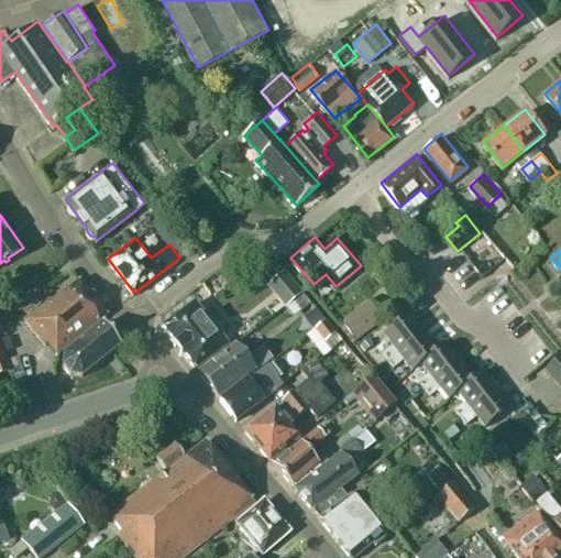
[(304,290),(286,267),(268,283),(286,305),(304,290)]
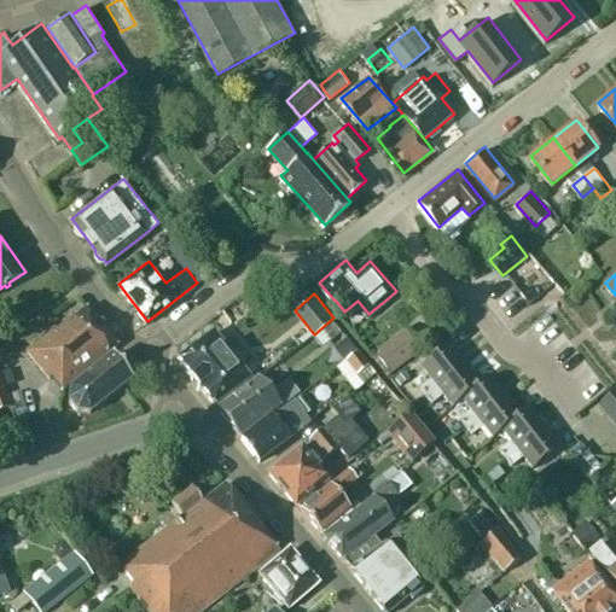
[(120,341),(115,336),(88,303),(57,328),(54,326),(28,347),(51,376),(53,373),(63,386),(120,341)]
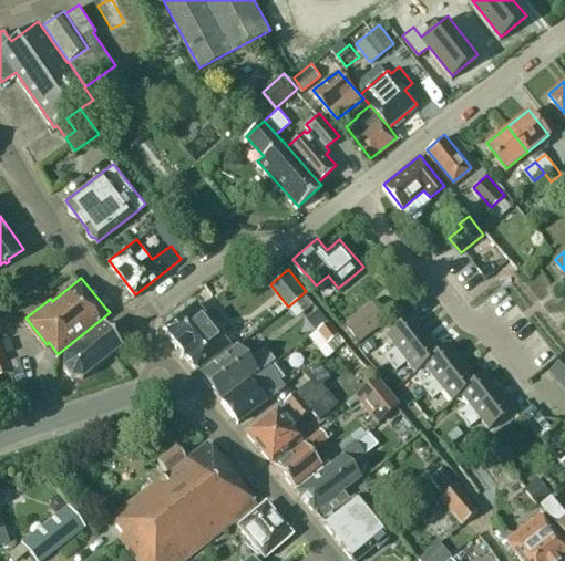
[(387,318),(372,299),(345,320),(359,340),(387,318)]
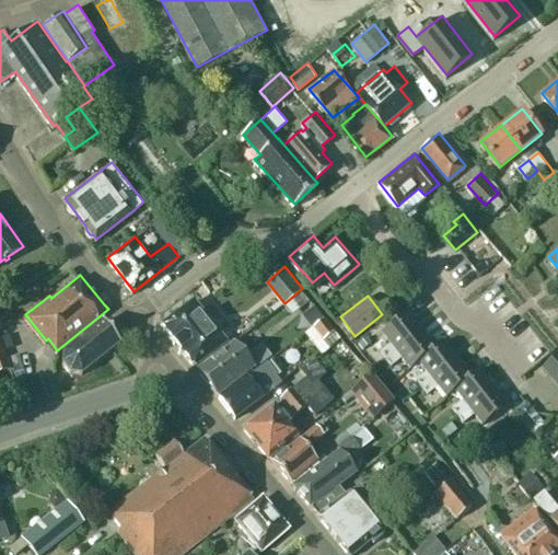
[(196,363),(228,339),(194,298),(161,323),(174,339),(181,348),(182,348),(196,363)]
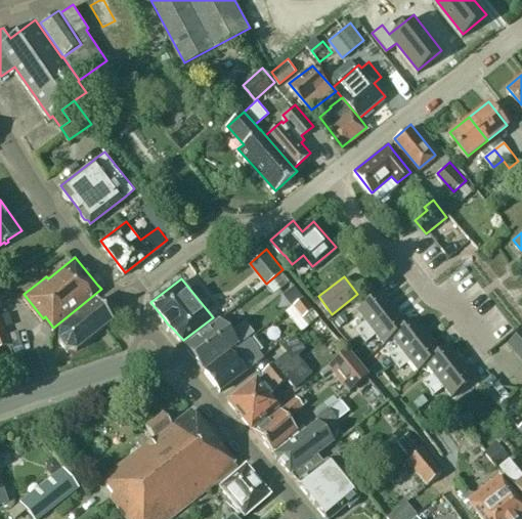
[(0,293),(0,303),(12,295),(8,288),(0,293)]
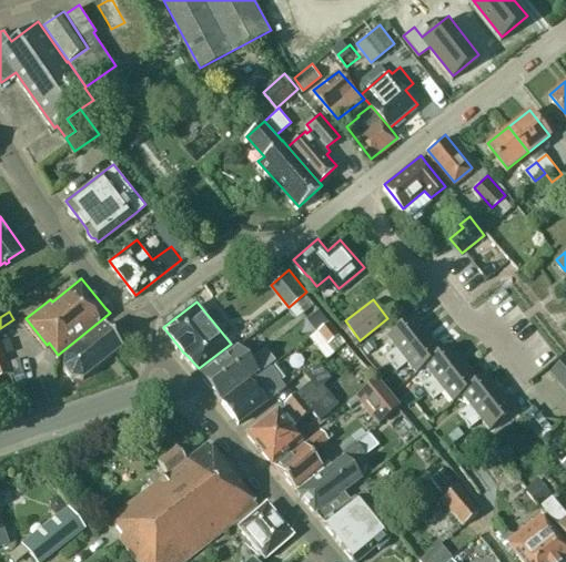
[(392,360),(427,331),(413,314),(388,333),(397,344),(386,354),(392,360)]
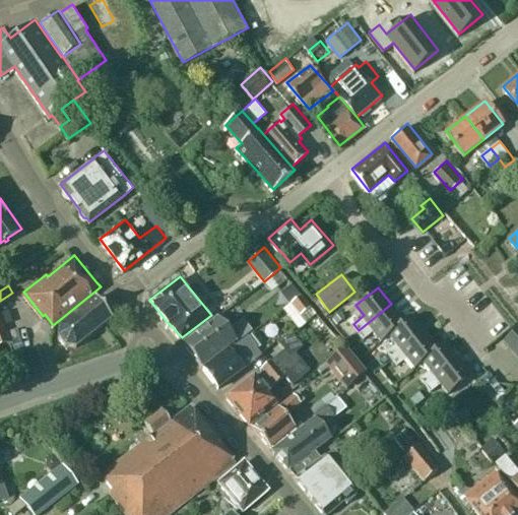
[(301,313),(311,305),(302,293),(292,301),(301,313)]
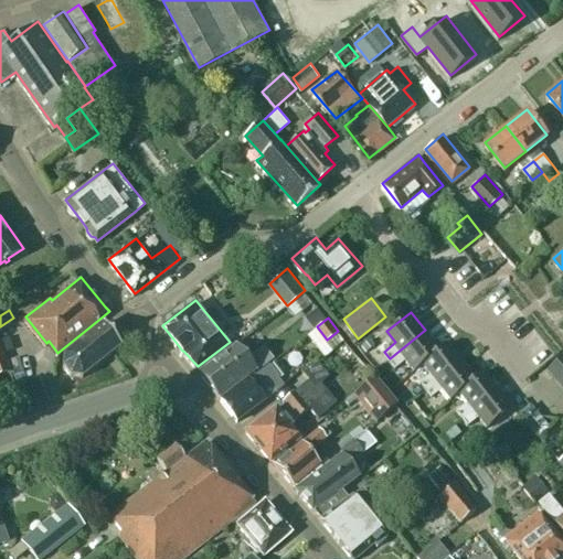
[(123,343),(105,321),(105,320),(65,352),(64,363),(72,373),(83,374),(123,343)]
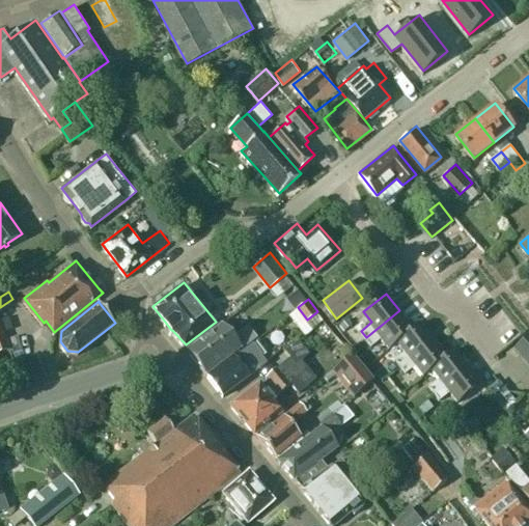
[(399,310),(366,337),(371,344),(382,336),(390,345),(398,339),(397,339),(413,327),(412,327),(399,310)]
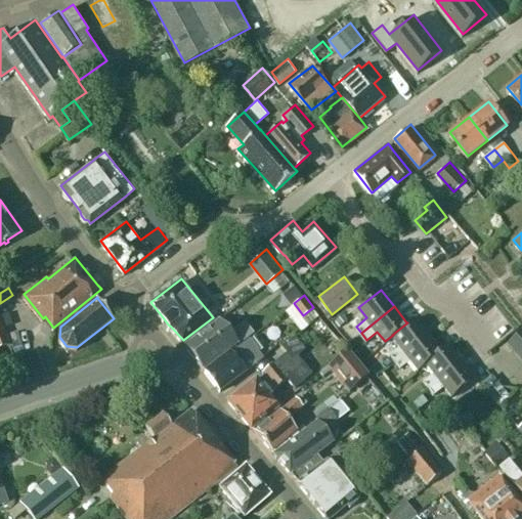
[(0,345),(9,343),(6,333),(0,313),(0,372),(6,370),(0,351),(0,345)]
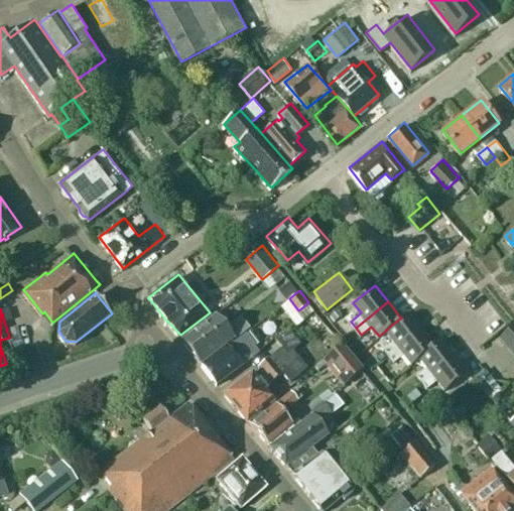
[(386,330),(387,330),(394,339),(384,347),(389,354),(421,328),(408,311),(400,317),(401,317),(386,330)]
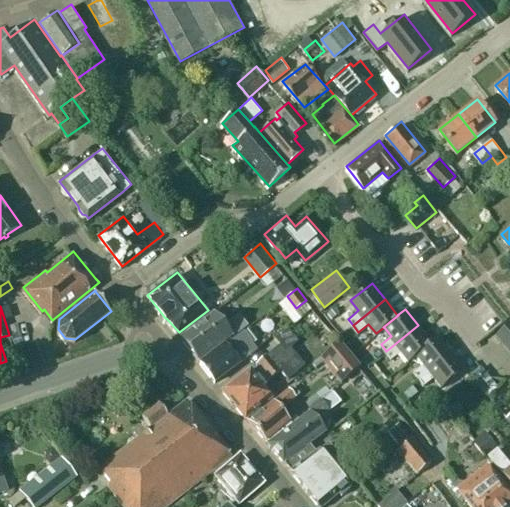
[(234,334),(249,323),(240,312),(225,323),(215,310),(181,336),(199,359),(233,333),(234,334)]
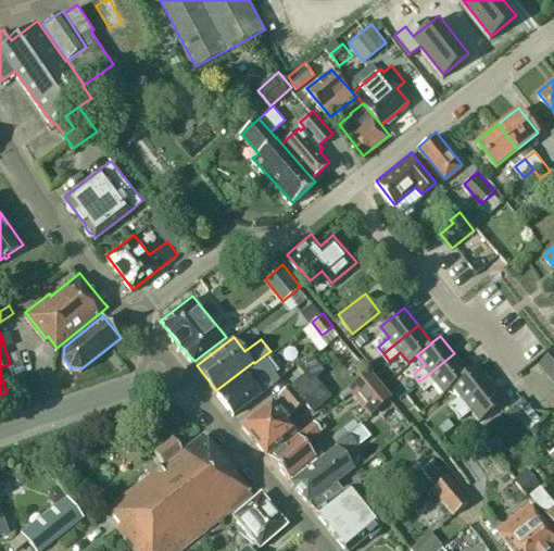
[(553,348),(538,362),(553,379),(553,348)]
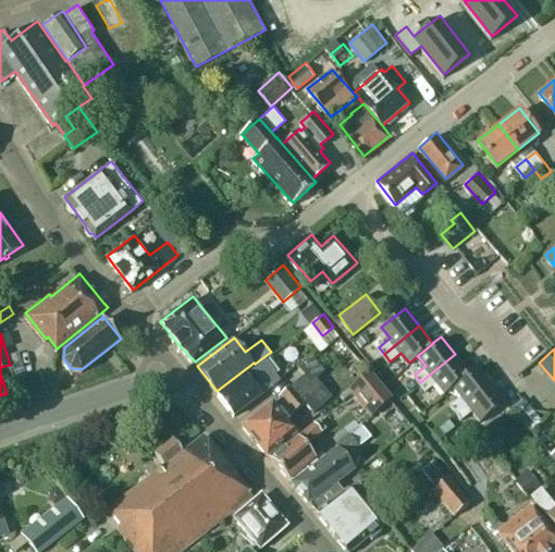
[(455,354),(420,382),(426,390),(436,380),(445,391),(454,384),(453,384),(469,371),(468,371),(455,354)]
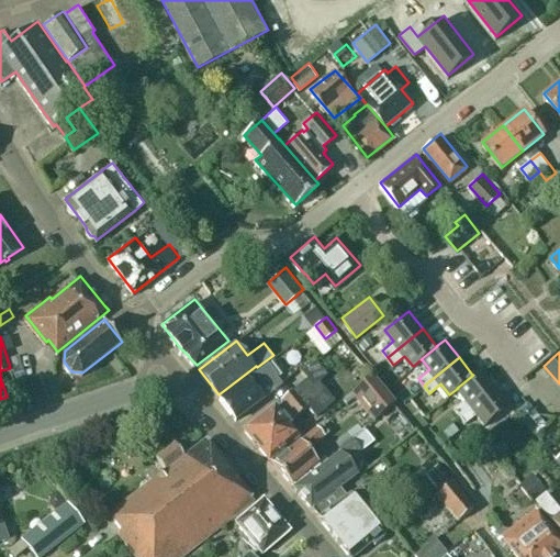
[(303,370),(309,376),(294,387),(282,397),(290,407),(283,412),(275,402),(245,426),(270,457),(300,432),(290,420),(309,403),(316,413),(335,398),(318,379),(327,371),(316,358),(303,370)]
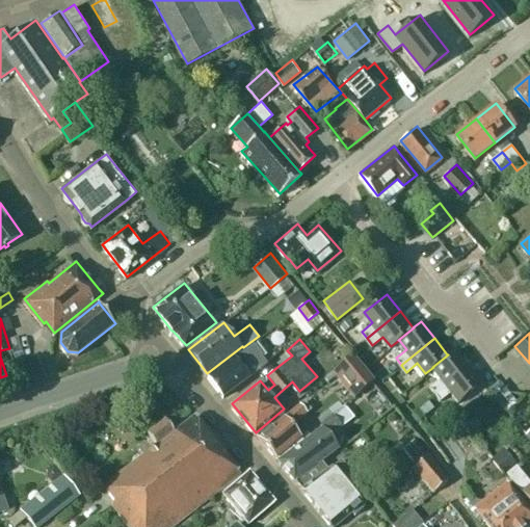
[(242,351),(241,349),(208,374),(223,394),(269,361),(263,353),(264,352),(255,341),(242,351)]
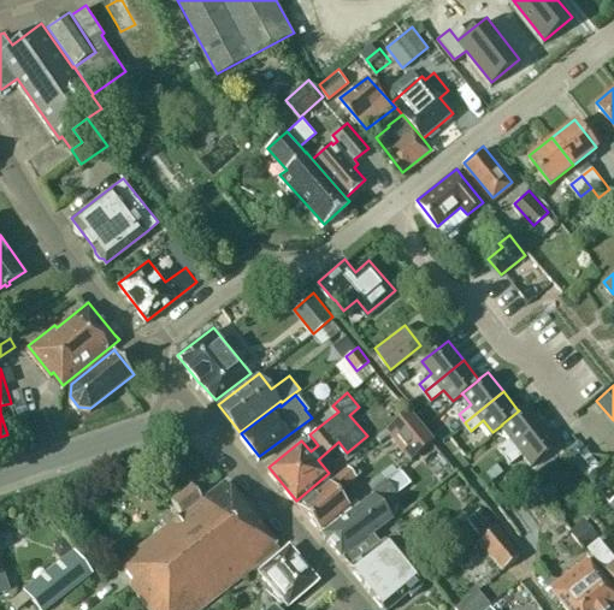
[(501,425),(502,425),(511,436),(499,445),(505,454),(543,422),(527,403),(518,410),(519,410),(501,425)]
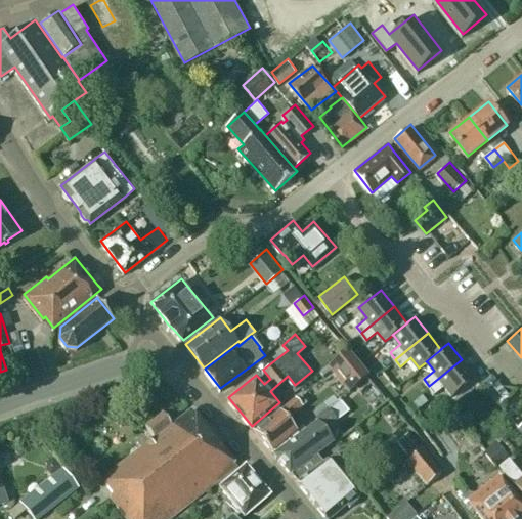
[(348,348),(337,357),(329,363),(348,388),(352,385),(367,373),(348,348)]
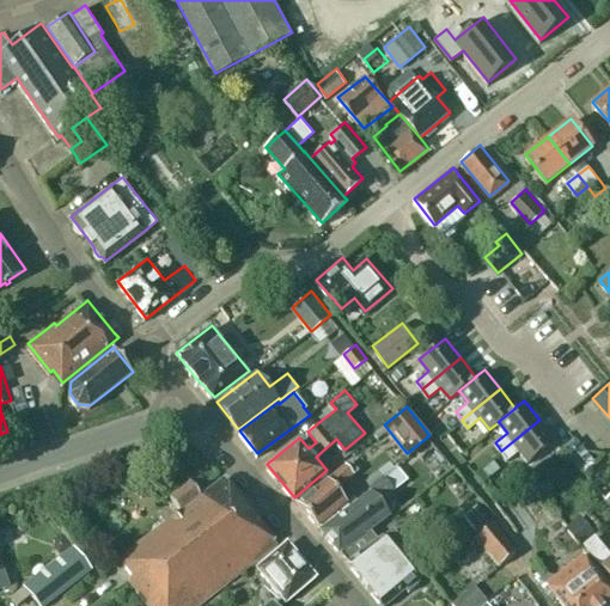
[(555,439),(540,420),(501,451),(507,458),(519,448),(529,460),(555,439)]
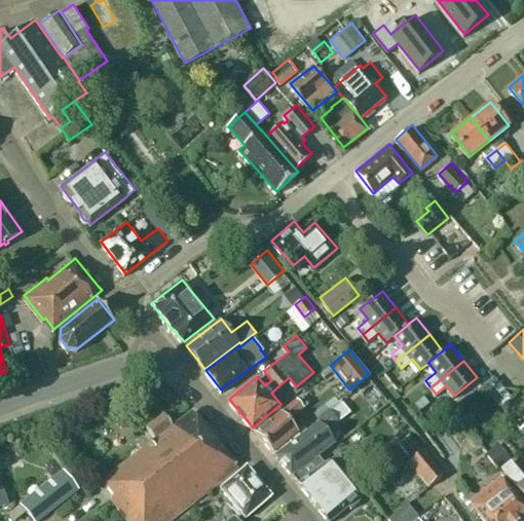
[(494,374),(483,383),(502,406),(513,397),(494,374)]
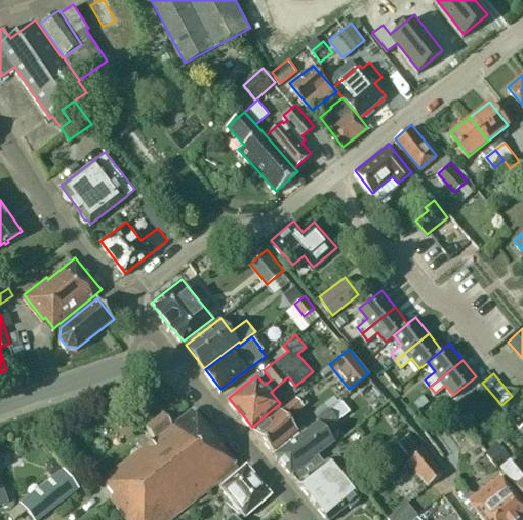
[(300,393),(296,396),(256,430),(273,450),(297,429),(288,417),(304,404),(308,401),(300,393)]
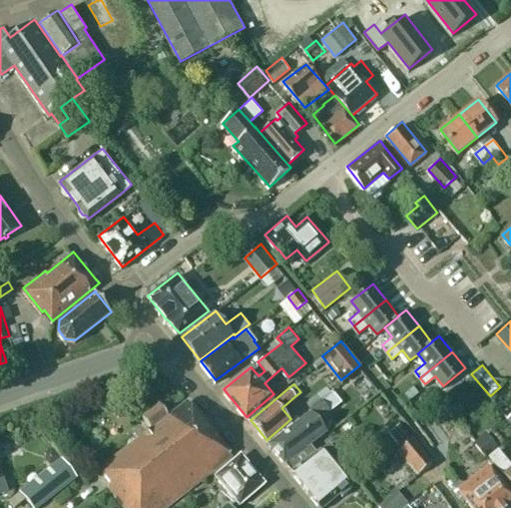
[(285,462),(312,442),(328,430),(319,418),(343,400),(334,389),(310,407),(310,408),(269,442),(284,462),(285,462)]
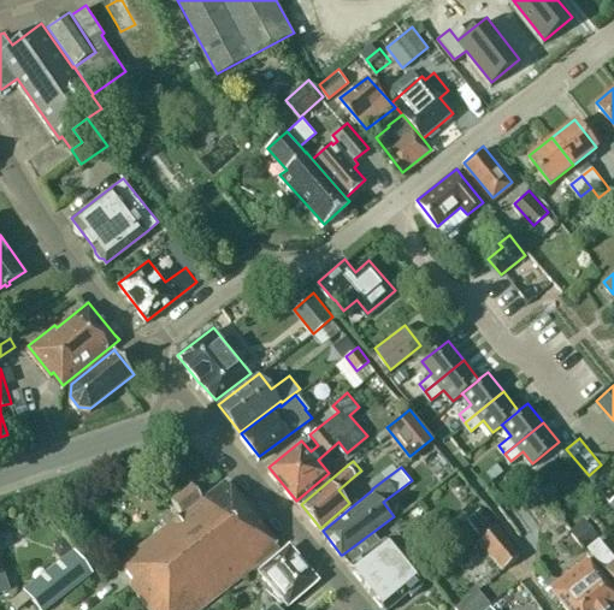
[(153,609),(194,609),(279,545),(228,477),(204,495),(193,481),(172,497),(183,511),(120,560),(134,576),(130,580),(153,609)]
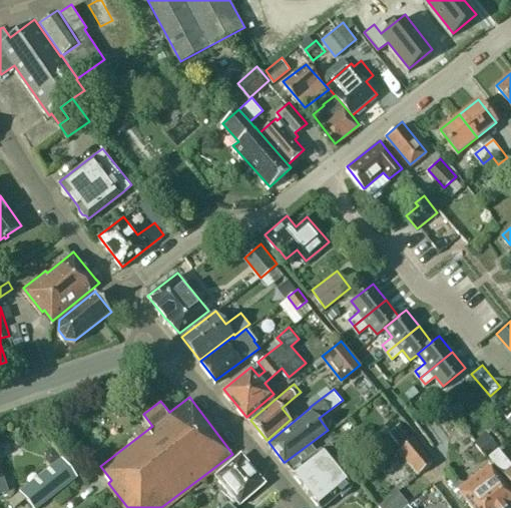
[(401,422),(390,431),(399,443),(410,434),(401,422)]
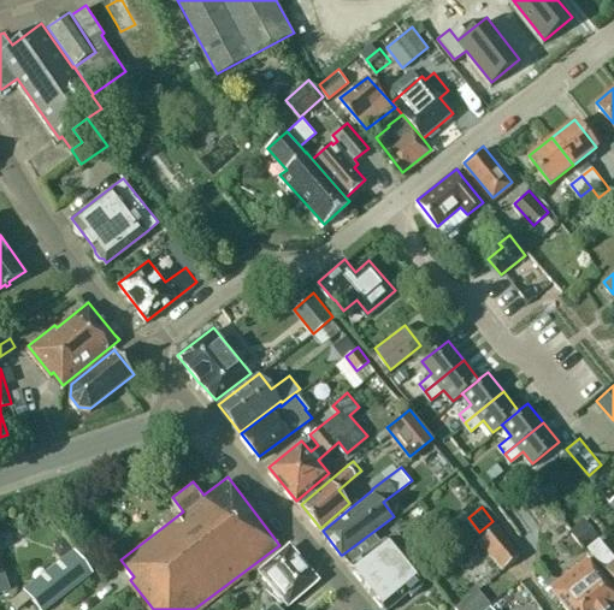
[(566,516),(562,513),(550,523),(573,551),(584,543),(584,544),(598,532),(585,516),(574,525),(567,515),(566,516)]
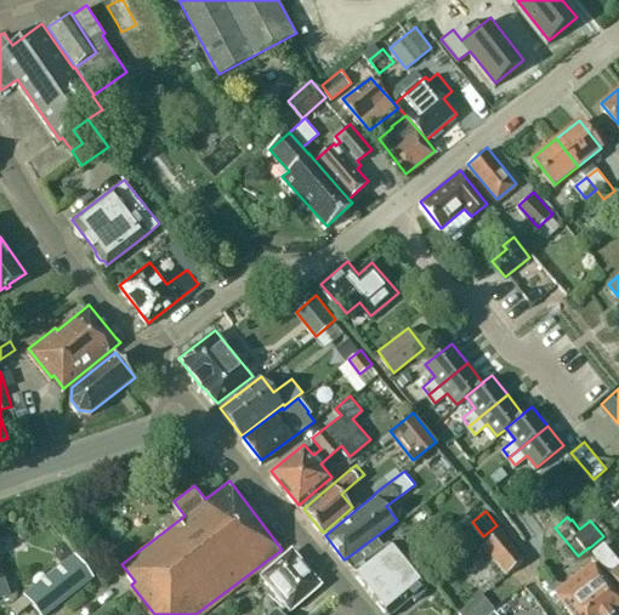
[(507,571),(524,557),(500,529),(483,544),(507,571)]
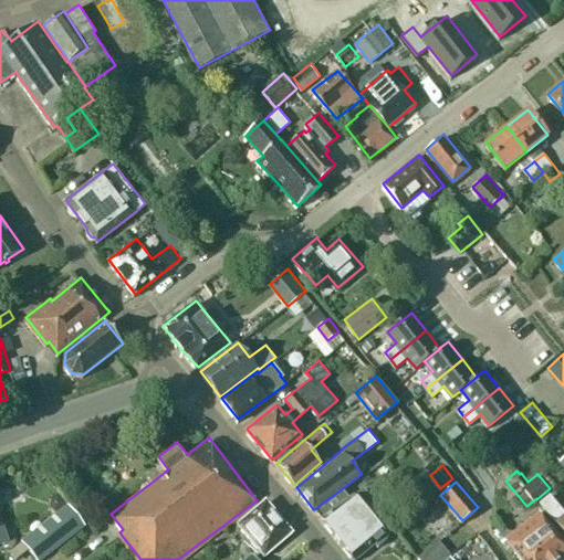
[(344,487),(314,509),(322,518),(355,559),(376,541),(378,545),(388,536),(363,506),(374,497),(364,485),(351,496),(344,487)]
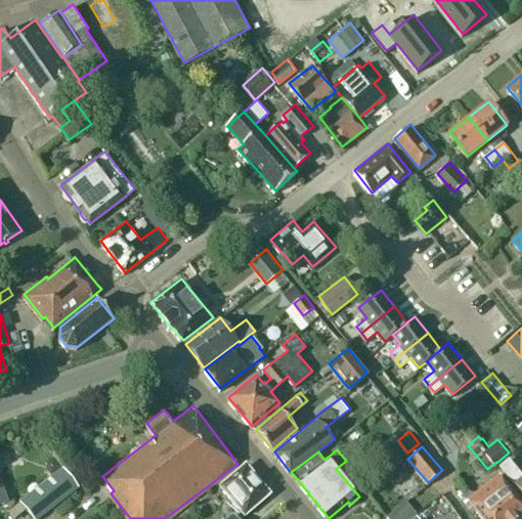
[(521,472),(509,457),(499,465),(521,491),(521,472)]
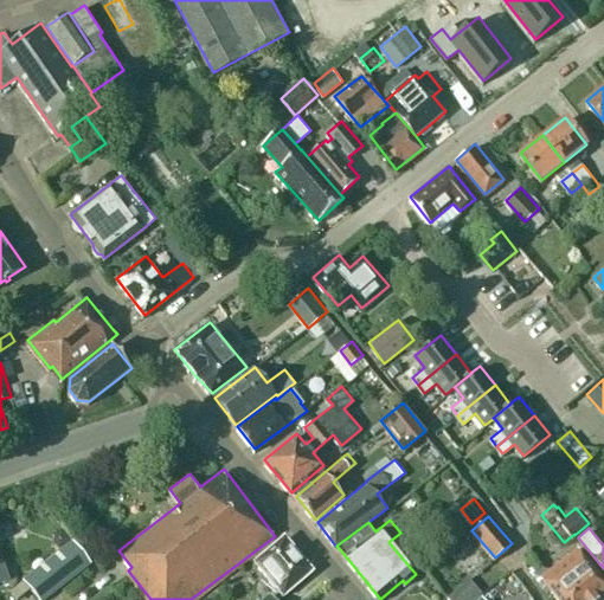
[(283,593),(313,568),(284,535),(255,560),(283,593)]
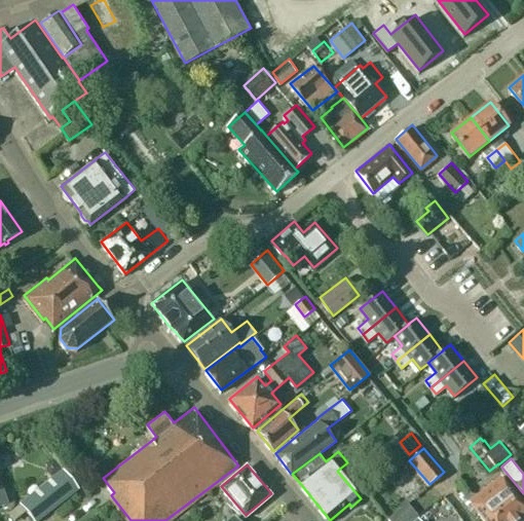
[(36,520),(79,486),(64,467),(21,501),(36,520)]
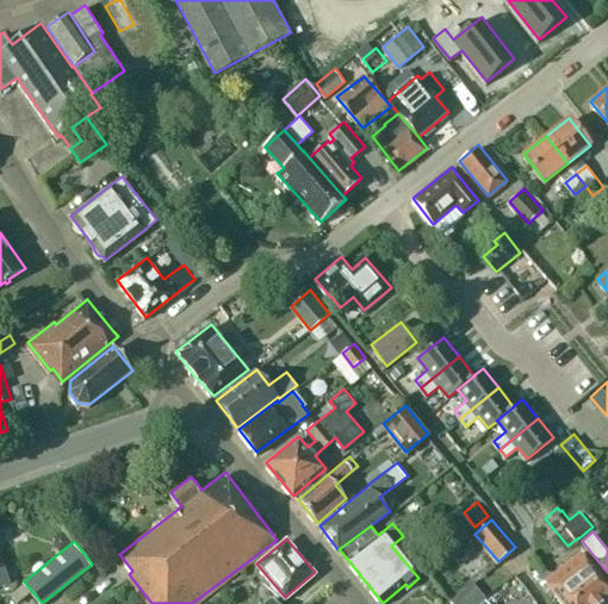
[(607,580),(583,550),(574,558),(545,580),(564,603),(601,603),(607,598),(607,580)]
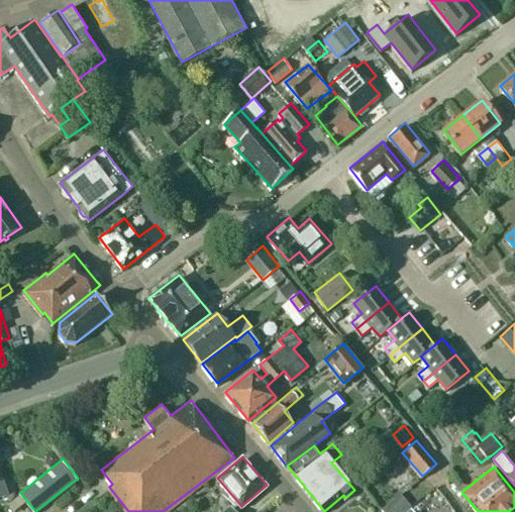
[(386,511),(402,511),(411,504),(401,492),(382,508),(386,511)]
